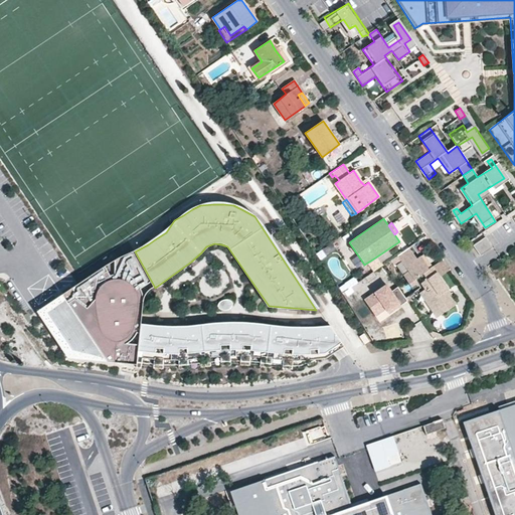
[(485,236),(473,244),(480,255),(492,247),(485,236)]
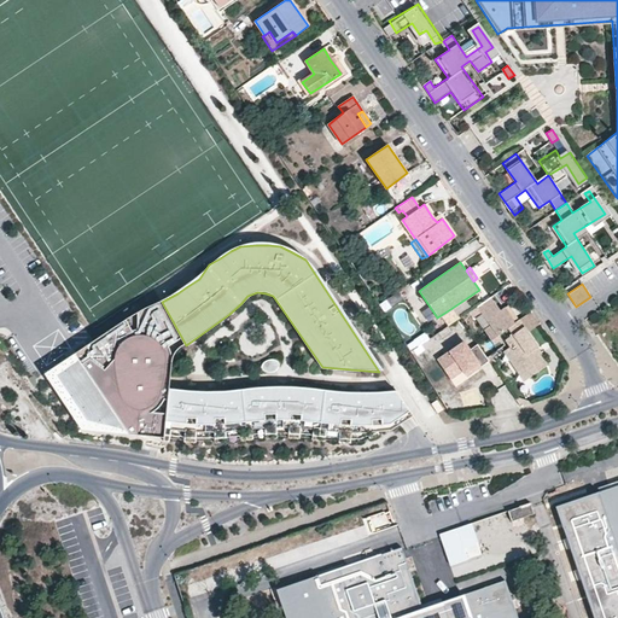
[(384,309),(403,301),(401,293),(380,302),(384,309)]
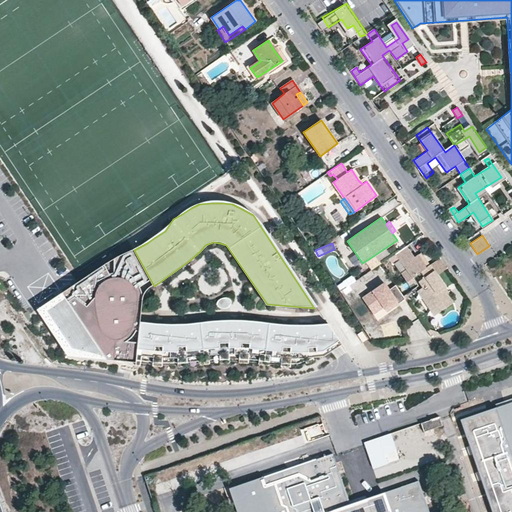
[(417,254),(414,256),(407,246),(395,254),(406,270),(401,274),(412,290),(420,284),(414,275),(426,267),(417,254)]
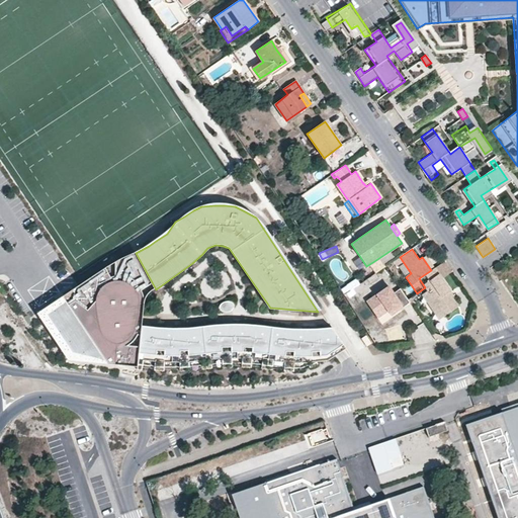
[(122,258),(65,294),(105,361),(107,365),(138,368),(140,354),(143,328),(143,311),(144,300),(149,295),(156,289),(136,253),(122,258)]
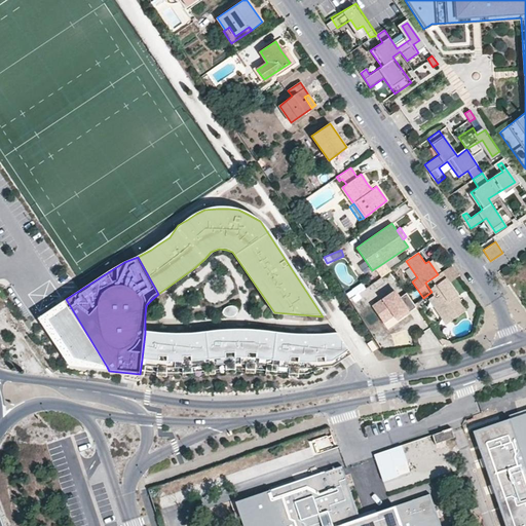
[(460,276),(452,264),(441,272),(449,284),(460,276)]
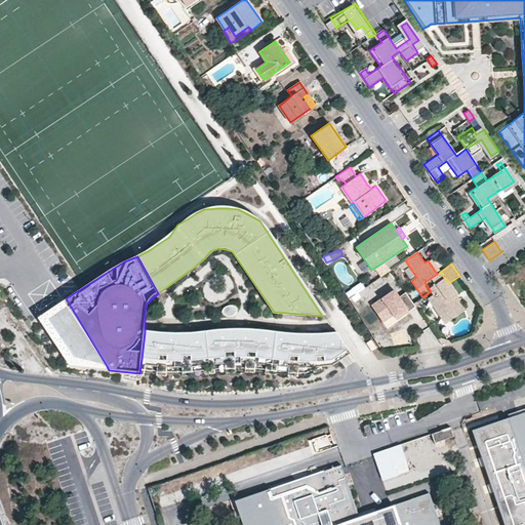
[(431,296),(437,306),(435,308),(441,316),(445,314),(449,320),(463,311),(454,296),(456,295),(448,283),(440,272),(437,274),(425,282),(431,291),(422,297),(425,299),(428,298),(431,296)]
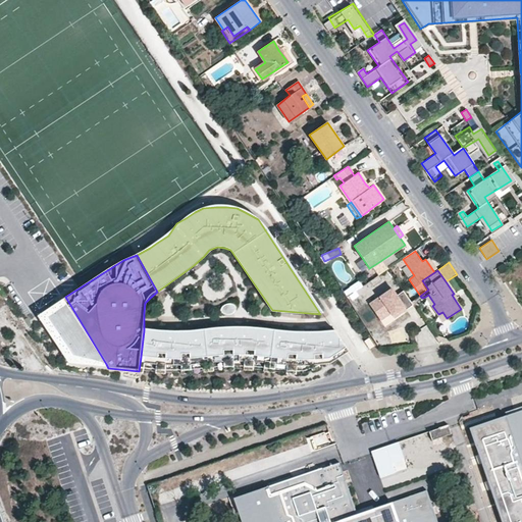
[(360,281),(344,289),(355,312),(369,305),(365,298),(374,294),(369,284),(363,288),(360,281)]
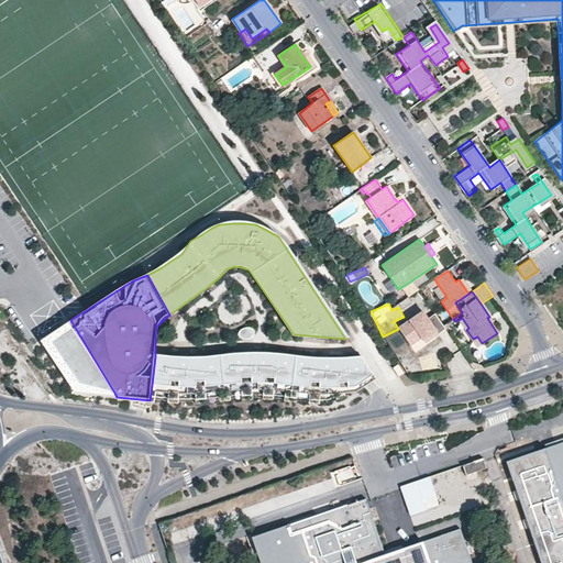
[(443,326),(434,313),(428,319),(422,311),(398,329),(411,346),(422,339),(424,341),(433,334),(435,337),(446,329),(443,326)]
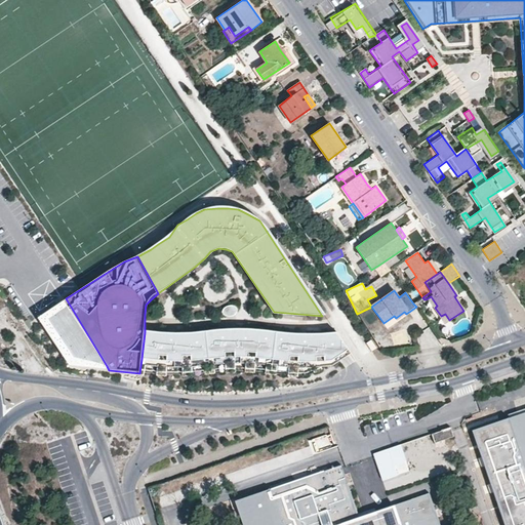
[(431,296),(428,298),(435,308),(437,306),(431,296)]
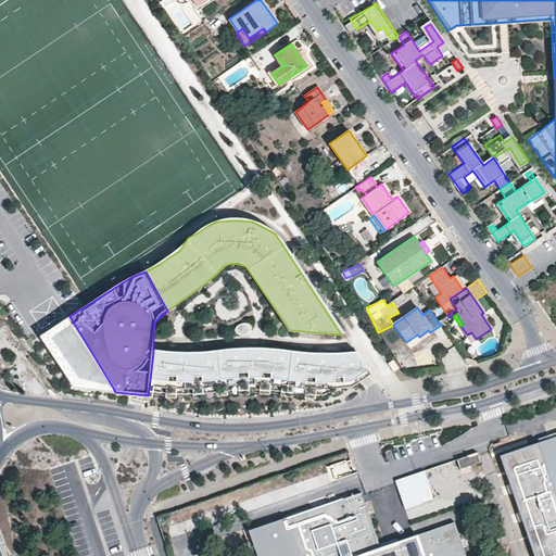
[(72,383),(113,388),(70,316),(40,336),(72,383)]
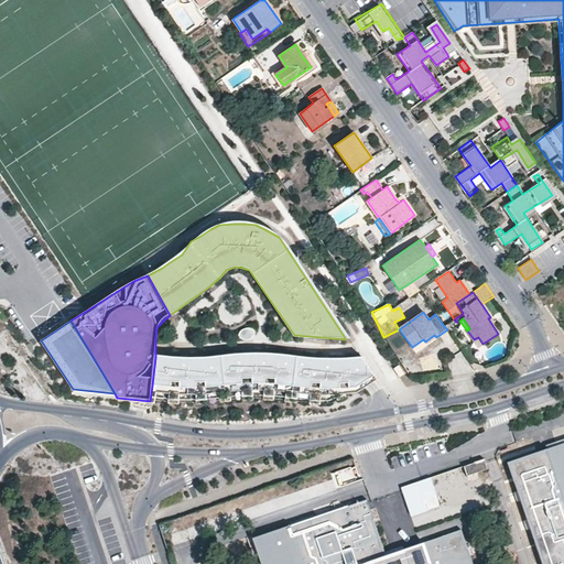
[(427,344),(436,337),(434,335),(425,342),(427,344)]
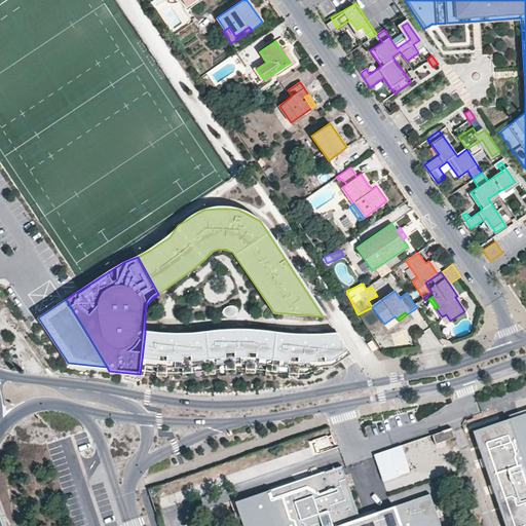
[(446,314),(442,316),(446,324),(450,321),(446,314)]
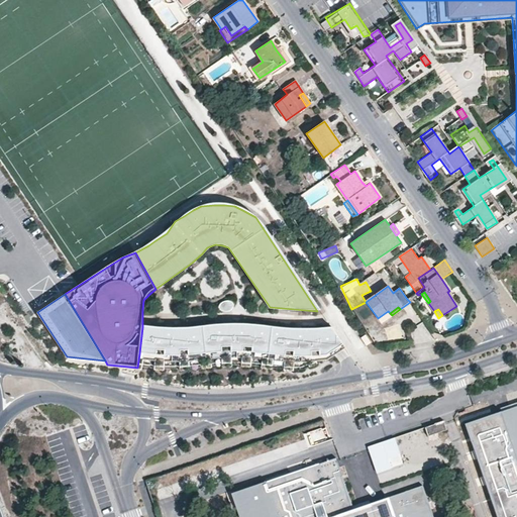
[(170,329),(142,327),(139,353),(157,354),(157,349),(164,350),(164,354),(180,355),(180,350),(188,349),(189,355),(222,351),(222,346),(230,346),(231,351),(242,351),(242,346),(252,346),(251,351),(265,352),(285,355),(286,350),(294,350),(295,356),(310,356),(309,350),(318,349),(318,354),(327,354),(341,345),(329,329),(313,329),(287,329),(262,325),(243,324),(226,325),(206,325),(188,327),(170,329)]
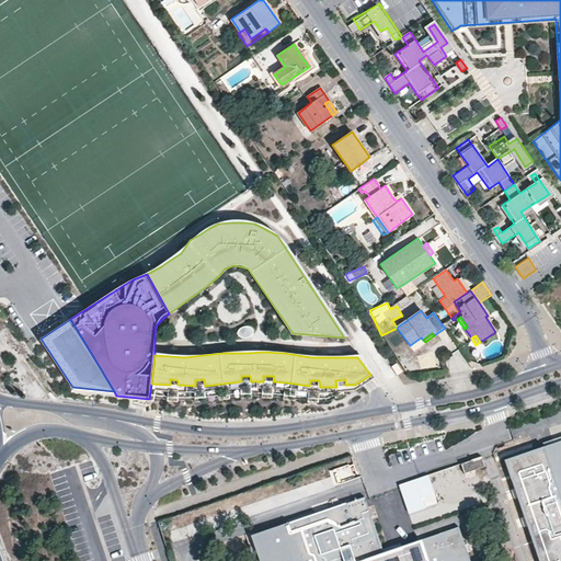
[(448,370),(465,369),(462,353),(447,355),(448,370)]
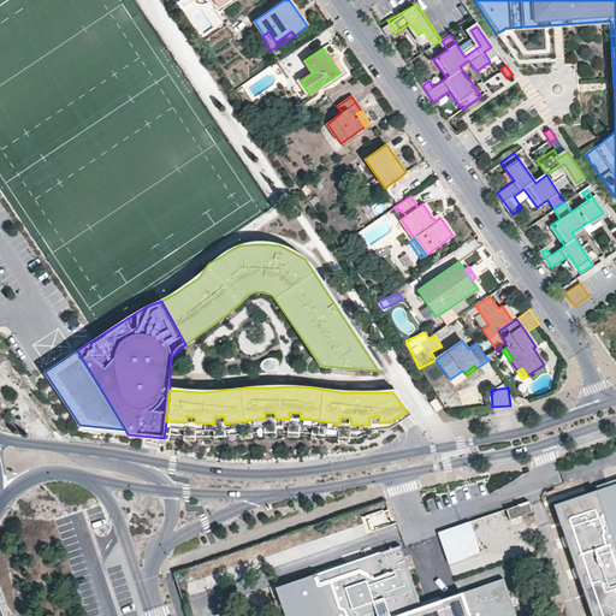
[(615,615),(615,484),(555,505),(592,615),(615,615)]
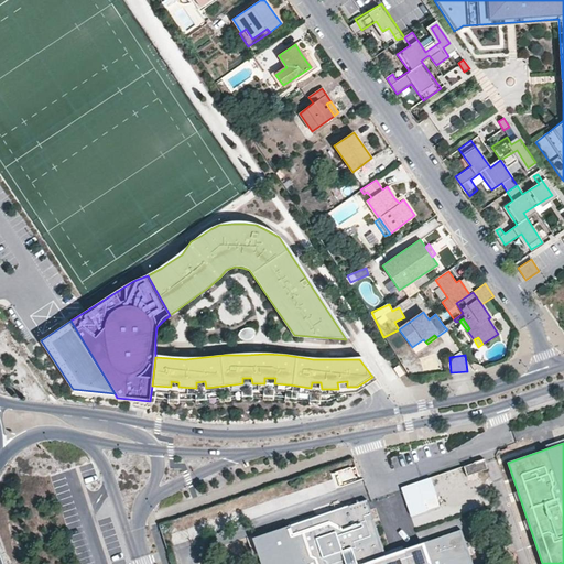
[(487,467),(484,459),(464,466),(466,475),(487,467)]
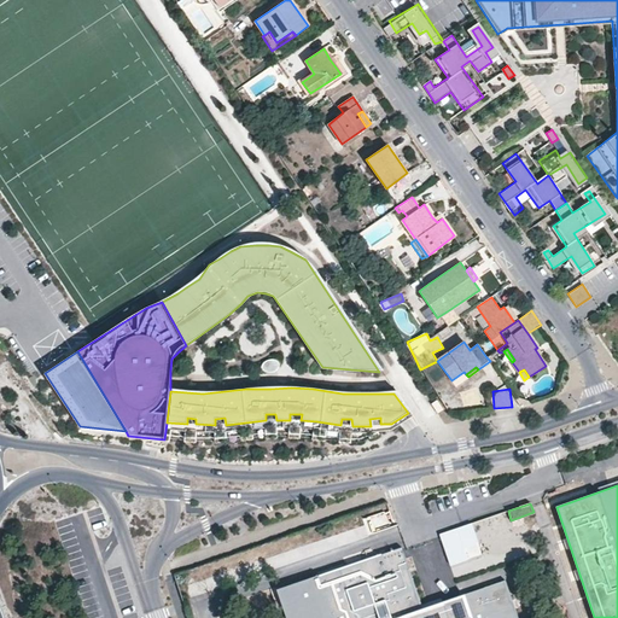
[(447,531),(462,576),(535,551),(525,522),(511,526),(506,511),(447,531)]
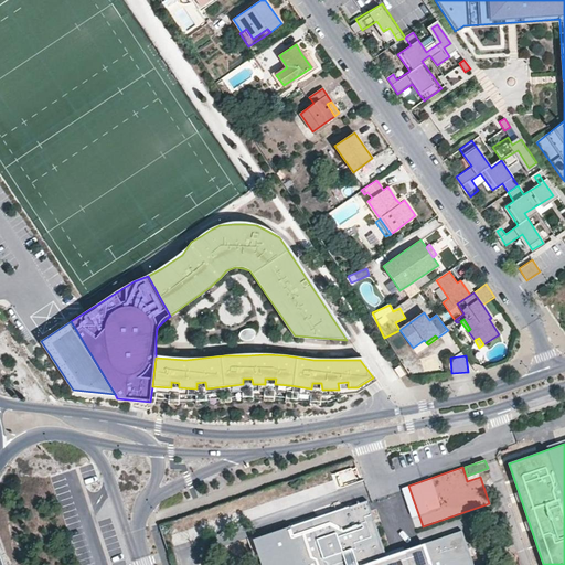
[(472,564),(461,531),(386,556),(368,500),(254,537),(263,564),(472,564)]
